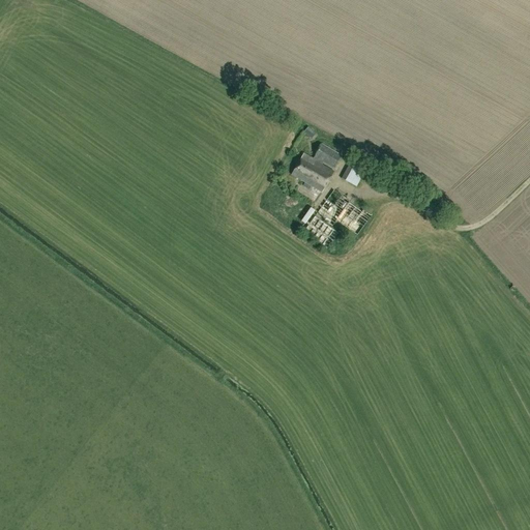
[(313,131),(307,127),(303,133),(308,137),(313,131)]
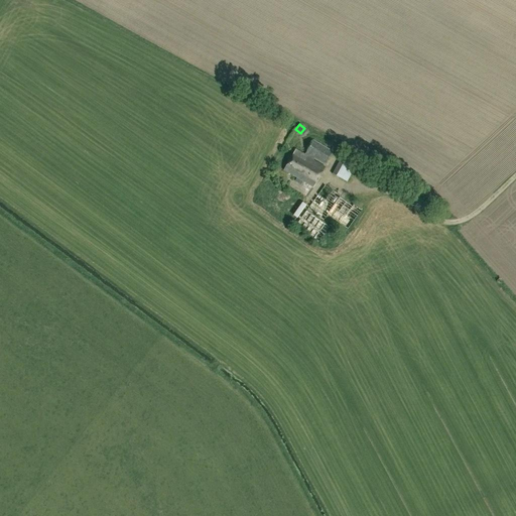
[(315,186),(326,167),(312,160),(314,158),(325,165),(333,152),(313,140),(304,154),(295,149),(284,171),(315,186)]
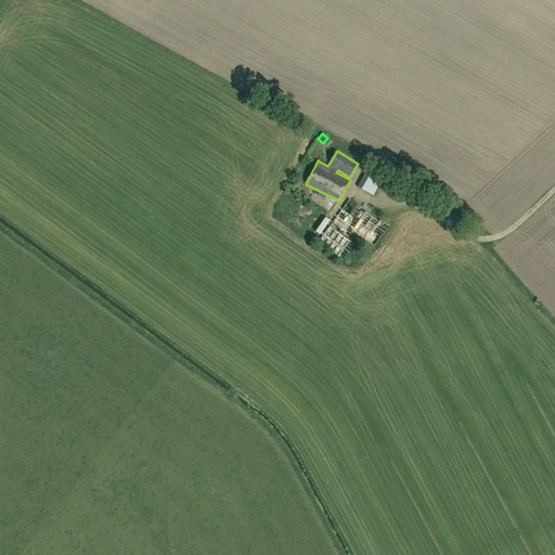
[(369,166),(357,186),(373,195),(384,175),(369,166)]
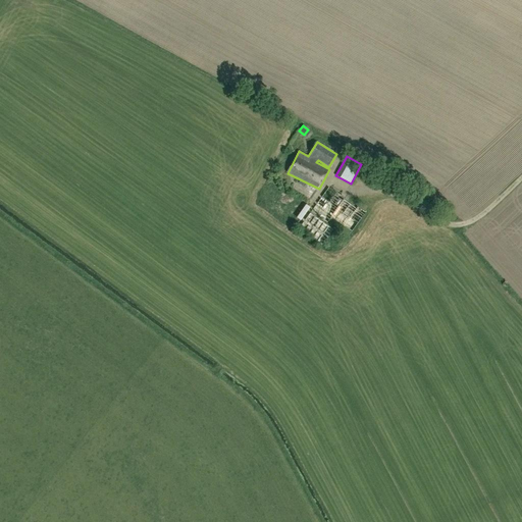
[(312,212),(326,222),(330,217),(351,231),(365,213),(357,207),(355,209),(343,200),(344,199),(329,188),(312,212)]
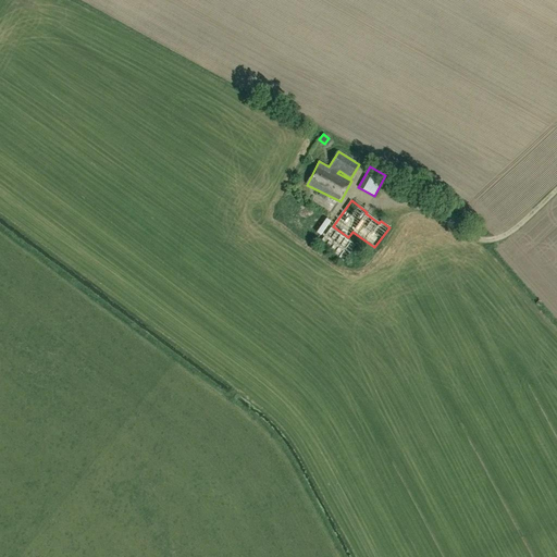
[(355,245),(331,229),(319,245),(343,261),(355,245)]
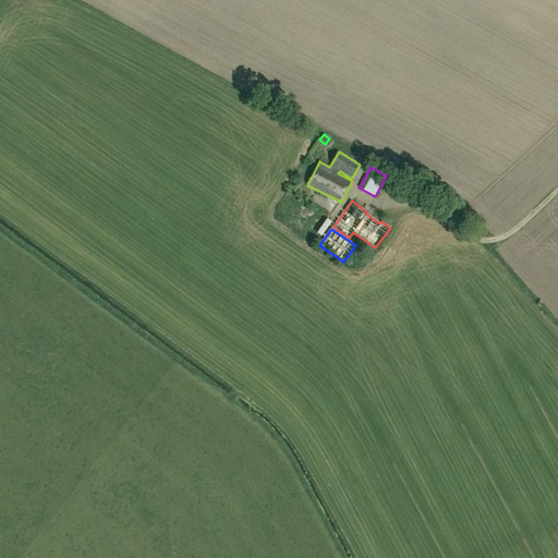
All buildings are outlined.
